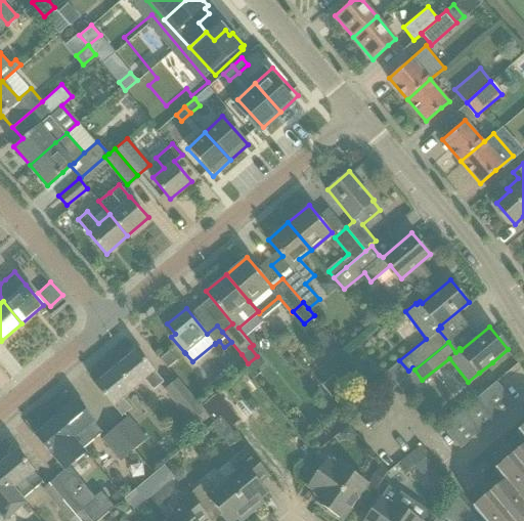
[(331,339),(320,347),(329,356),(339,348),(331,339)]
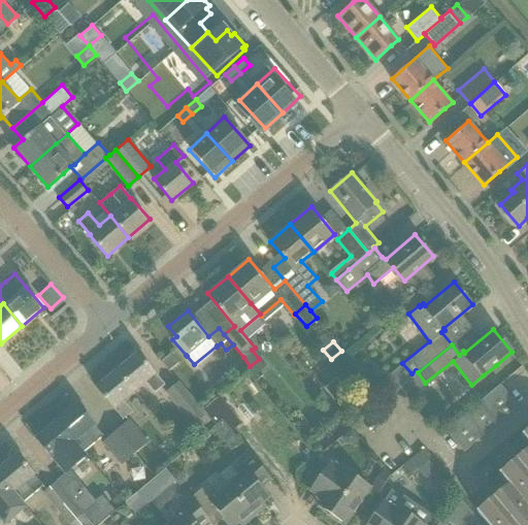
[(138,352),(117,369),(134,390),(146,380),(155,390),(163,383),(154,371),(151,367),(138,352)]
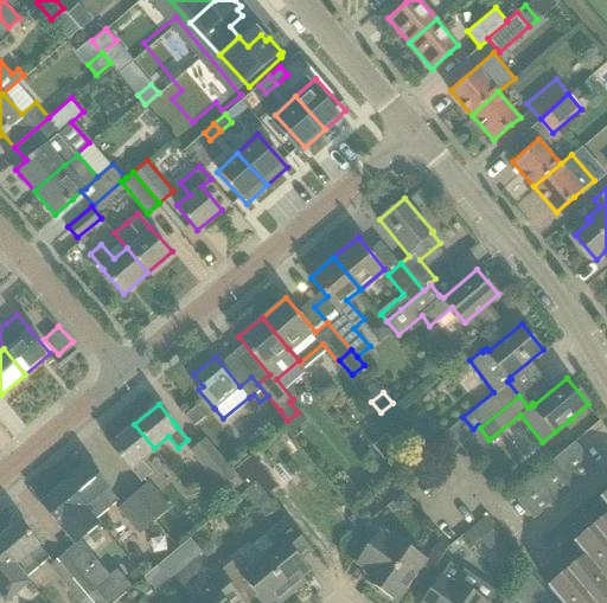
[(193,424),(204,415),(196,404),(185,414),(193,424)]
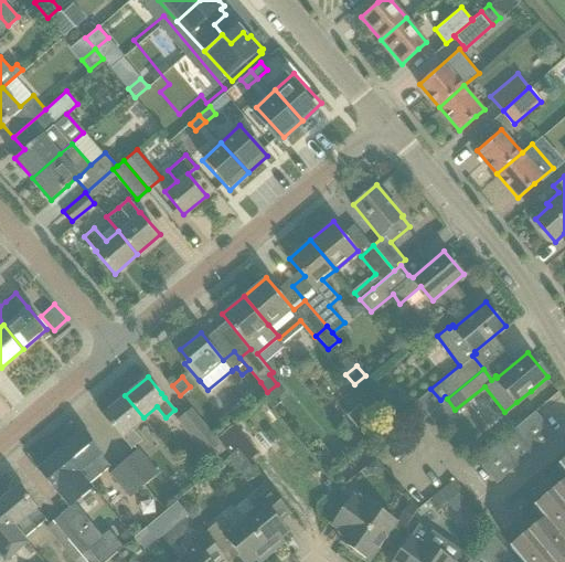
[(103,414),(117,431),(120,435),(123,433),(132,445),(140,437),(131,426),(144,417),(125,395),(103,414)]
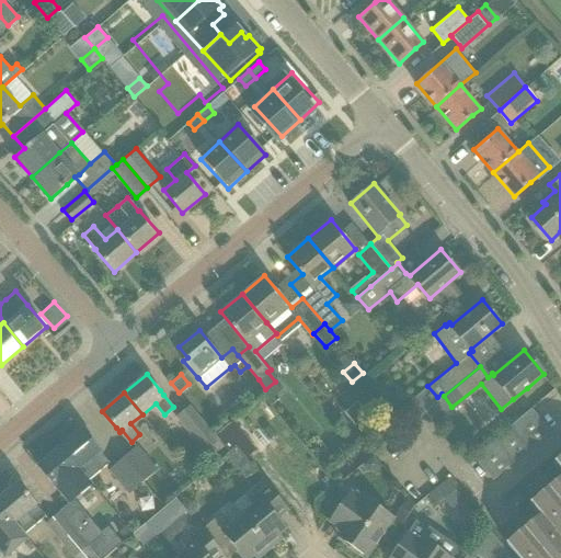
[(364,428),(378,417),(366,401),(352,412),(364,428)]
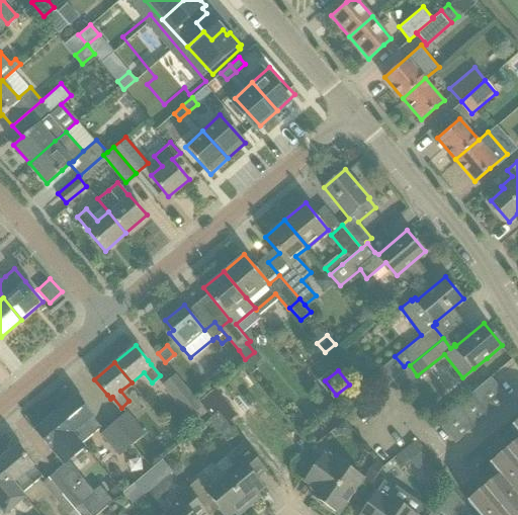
[(200,406),(201,405),(175,372),(163,383),(189,415),(190,413),(195,418),(204,410),(200,406)]
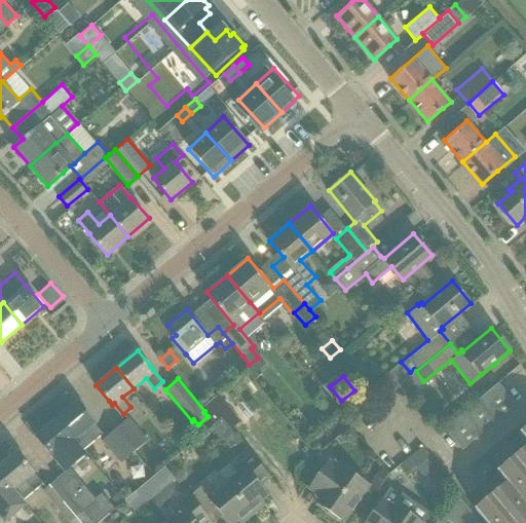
[(498,381),(444,426),(462,448),(516,403),(498,381)]
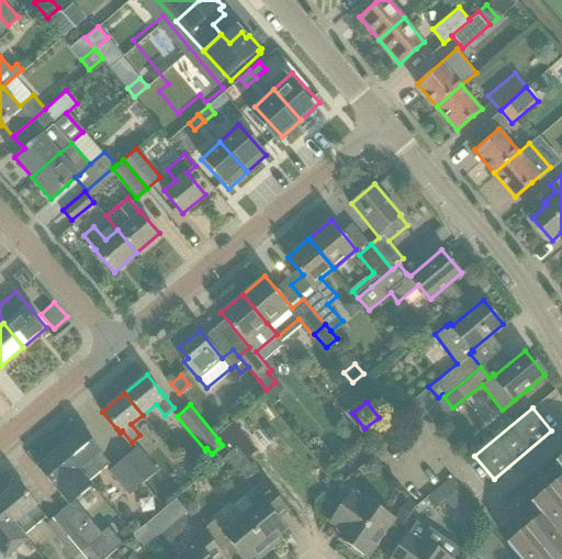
[(100,449),(97,445),(82,428),(60,447),(88,479),(100,469),(109,461),(99,450),(100,449)]
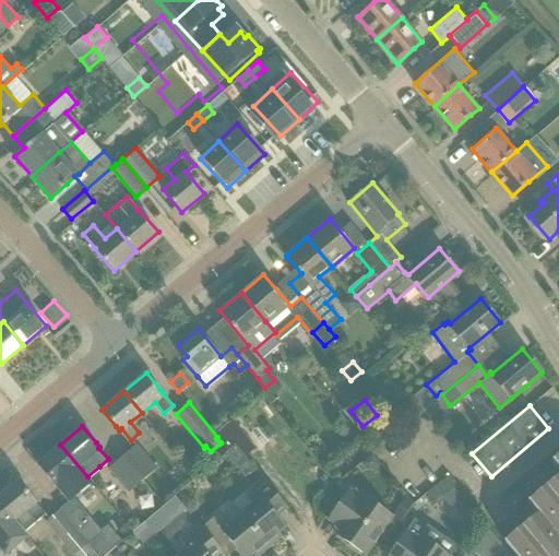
[(283,428),(254,451),(288,492),(317,469),(283,428)]
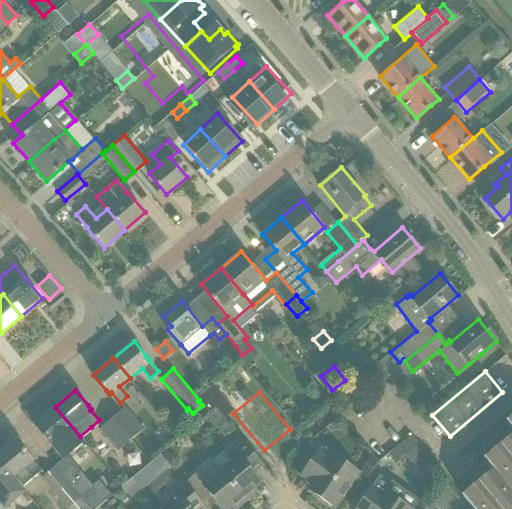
[(112,416),(130,438),(144,426),(126,404),(112,416)]
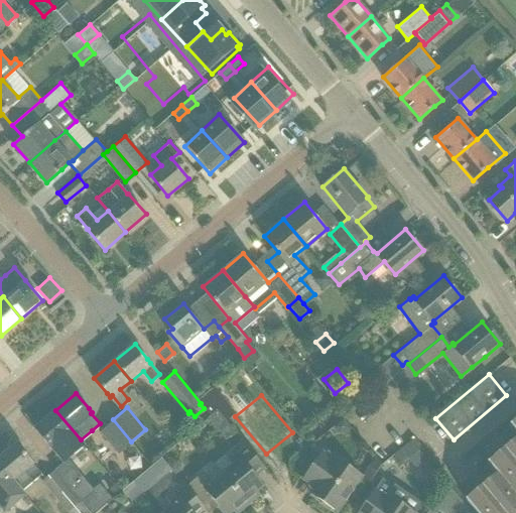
[(67,458),(84,443),(81,439),(55,410),(35,427),(63,461),(54,469),(80,499),(93,489),(67,458)]
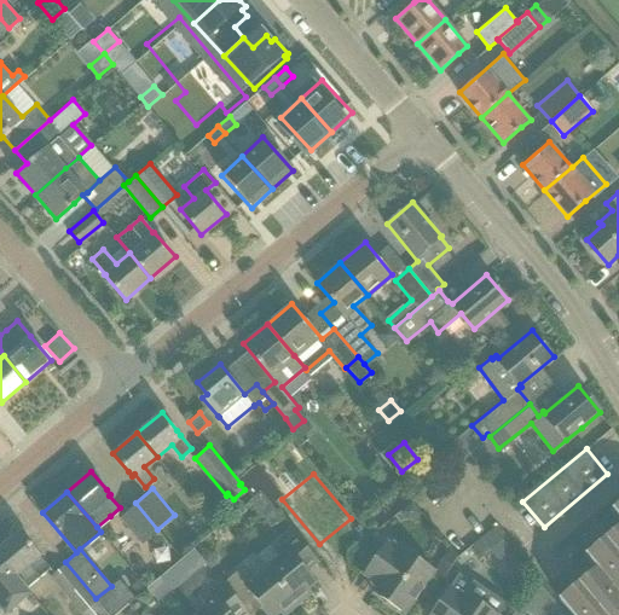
[(249,510),(271,537),(293,520),(271,493),(249,510)]
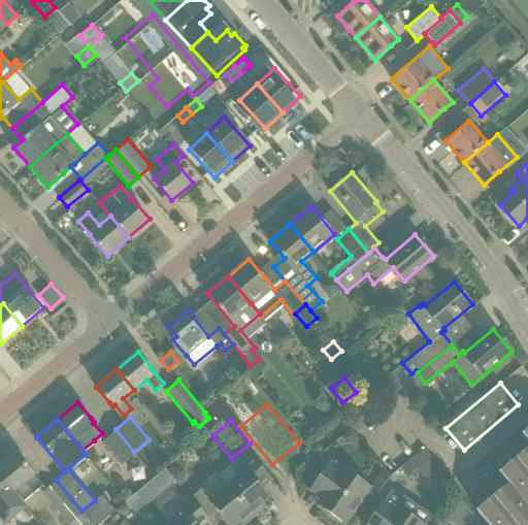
[(121,463),(134,452),(116,429),(102,440),(121,463)]
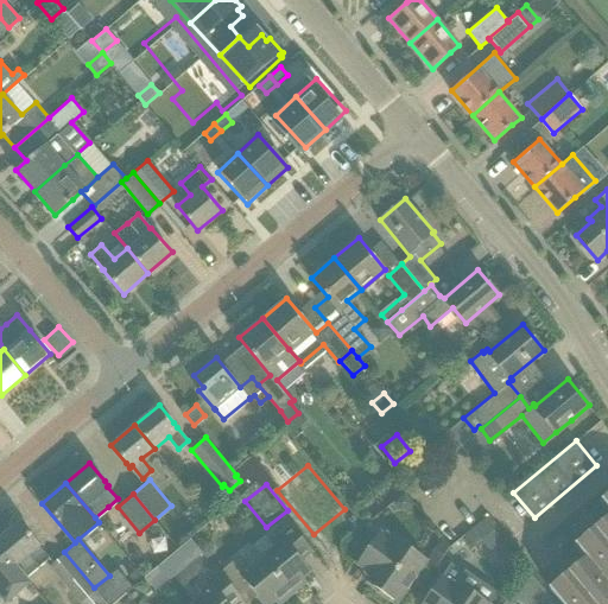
[(607,603),(607,494),(602,500),(607,506),(607,516),(576,544),(587,557),(550,587),(563,603),(607,603)]
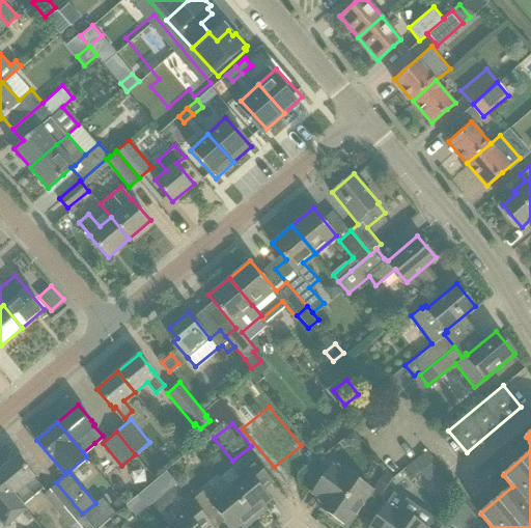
[(239,477),(228,485),(255,519),(268,508),(264,504),(271,499),(257,483),(268,474),(255,459),(249,451),(230,467),(239,477)]
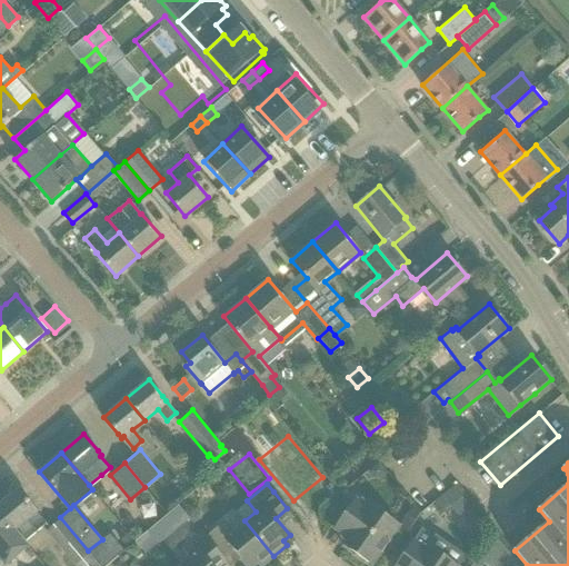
[(451,484),(440,493),(459,515),(470,506),(451,484)]
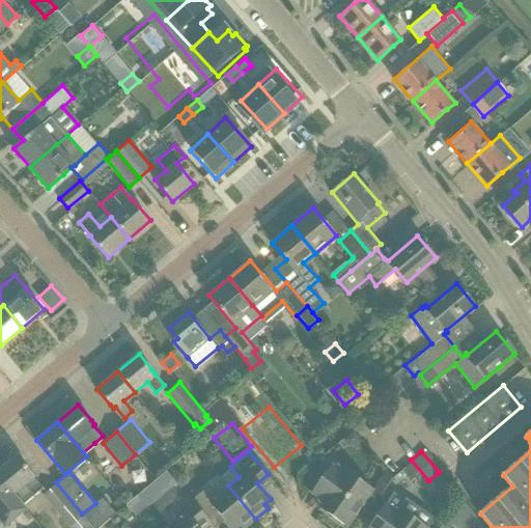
[(0,469),(0,478),(21,504),(33,494),(42,487),(33,477),(34,476),(30,471),(17,455),(0,469)]
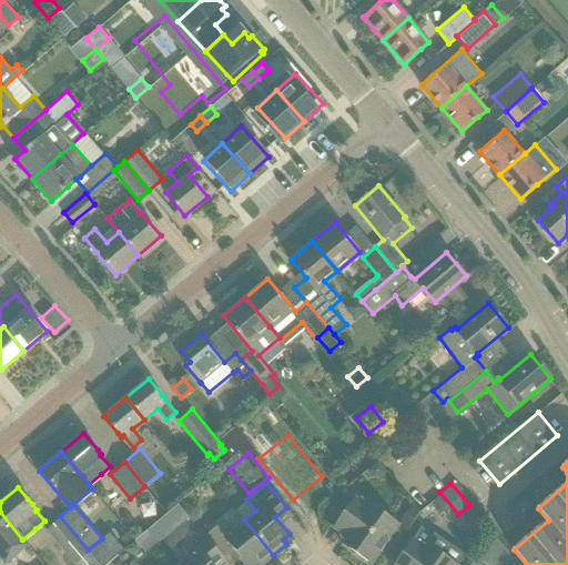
[(372,563),(384,544),(397,525),(399,523),(368,502),(367,504),(355,495),(346,508),(334,526),(353,540),(348,546),(372,563)]
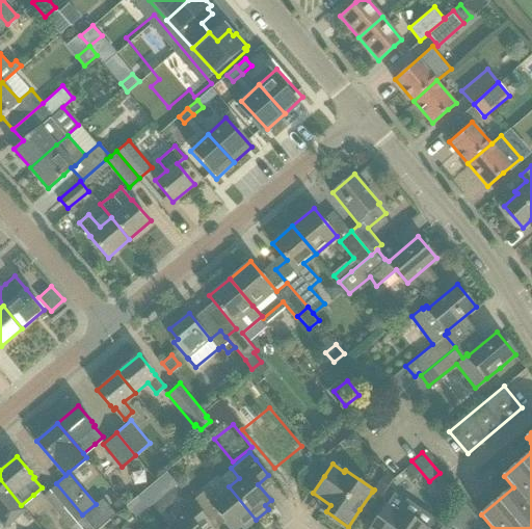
[(374,490),(372,492),(380,498),(394,477),(393,476),(388,470),(374,490)]
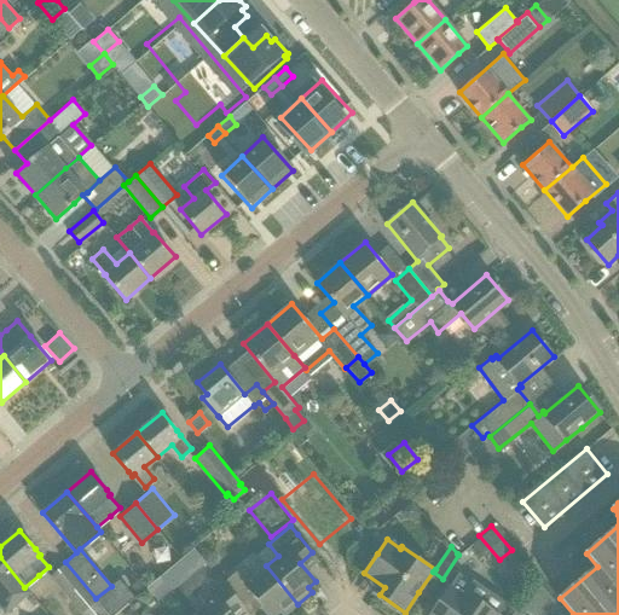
[(173,589),(206,562),(194,547),(161,574),(173,589)]
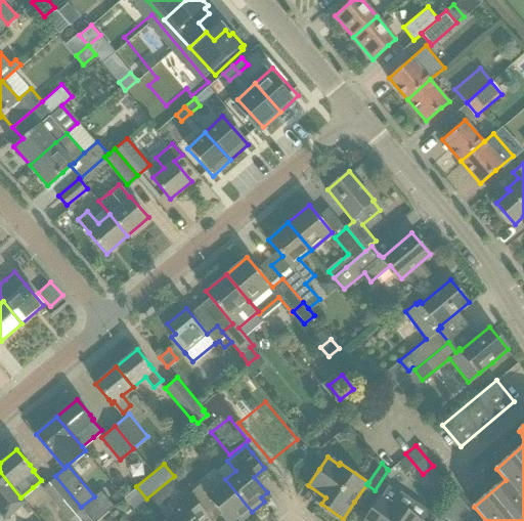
[(0,512),(1,514),(4,518),(6,517),(25,502),(20,497),(0,472),(0,512)]
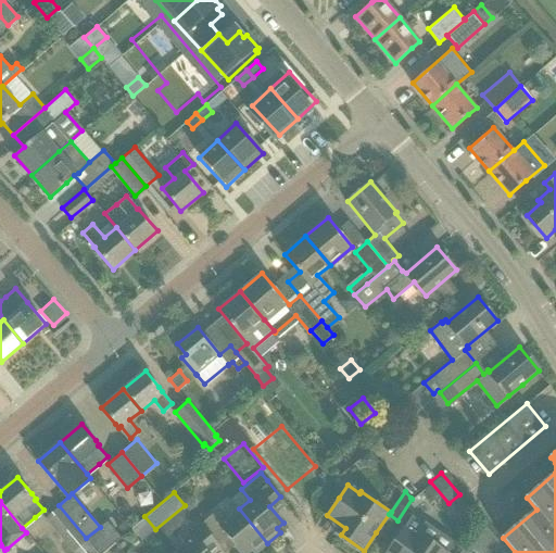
[(74,552),(98,552),(58,505),(43,517),(74,552)]
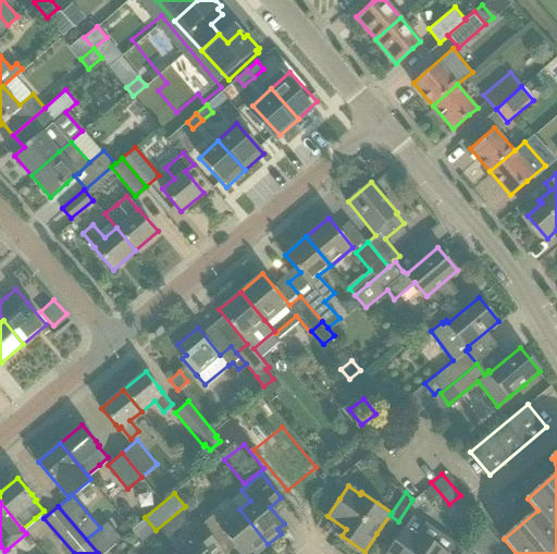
[(215,541),(215,542),(220,549),(232,540),(244,553),(247,553),(252,551),(255,553),(268,544),(239,509),(229,518),(220,508),(201,524),(201,525),(215,541)]
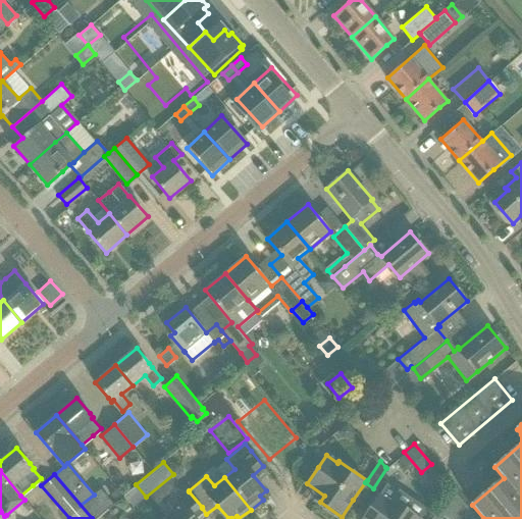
[(173,509),(163,518),(164,518),(195,518),(192,516),(202,508),(202,507),(189,491),(189,490),(184,484),(165,500),(173,509)]
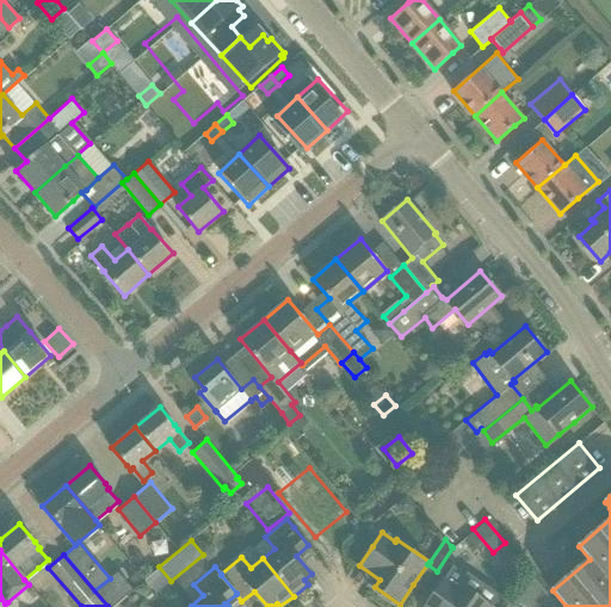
[(516,594),(534,606),(536,606),(548,592),(530,573),(516,594)]
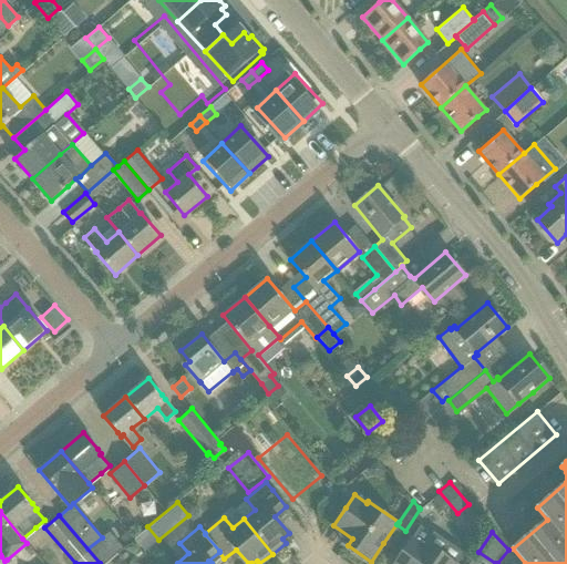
[(455,563),(456,563),(426,542),(425,544),(413,536),(404,549),(392,563),(455,563)]
